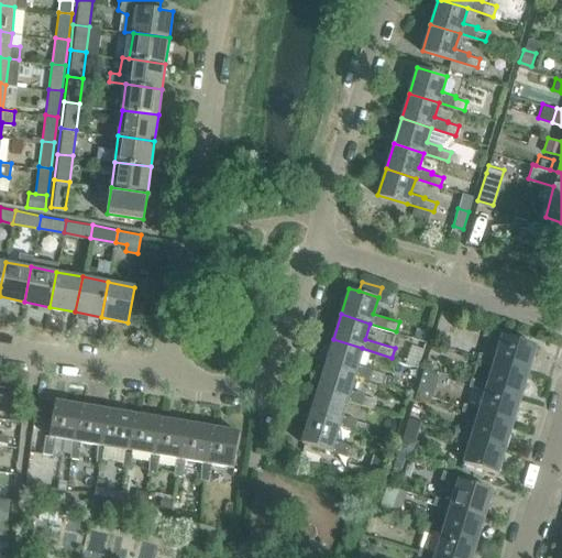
[(537,343),(504,334),(505,329),(487,324),(485,334),(500,338),(496,353),(495,359),(529,369),(537,343)]
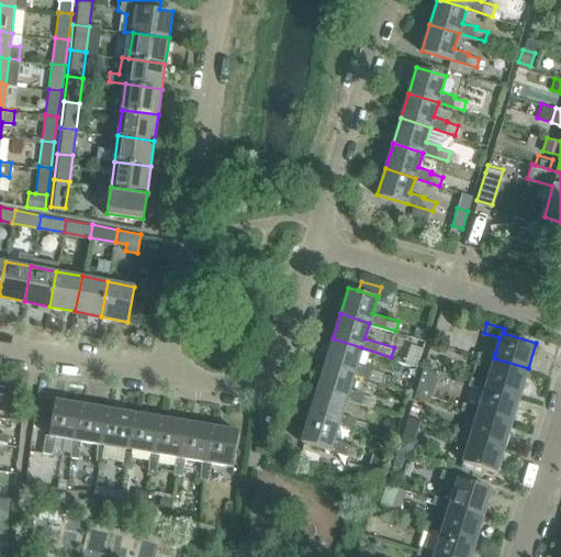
[(383,371),(357,363),(361,347),(333,338),(324,364),(354,372),(380,380),(383,371)]
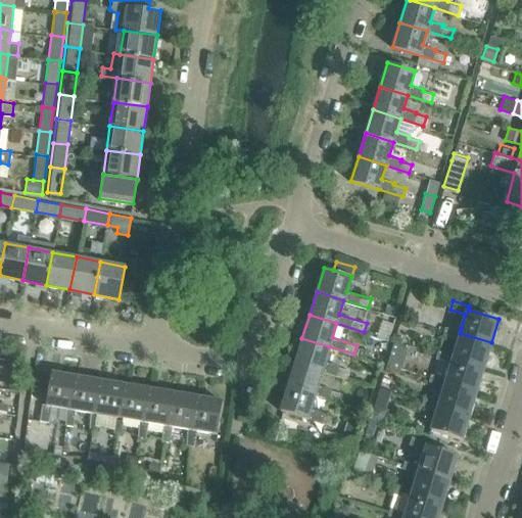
[(491,342),(460,333),(461,328),(445,325),(443,332),(459,337),(454,351),(453,357),(484,366),(491,342)]
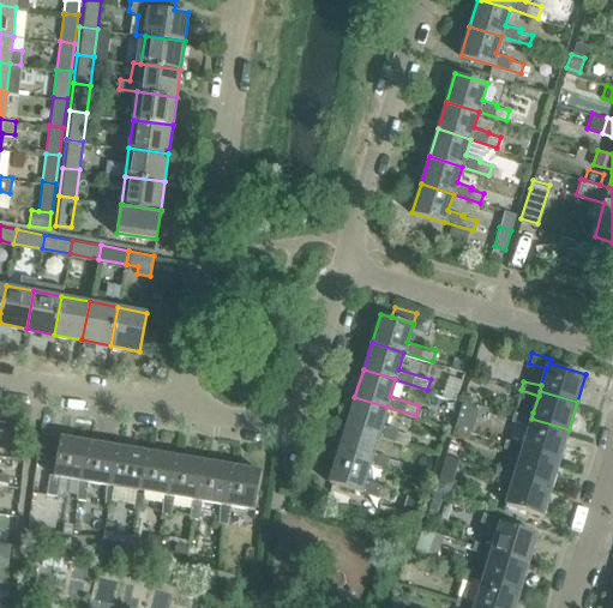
[(410,433),(382,425),(386,407),(354,397),(346,425),(378,434),(407,443),(410,433)]
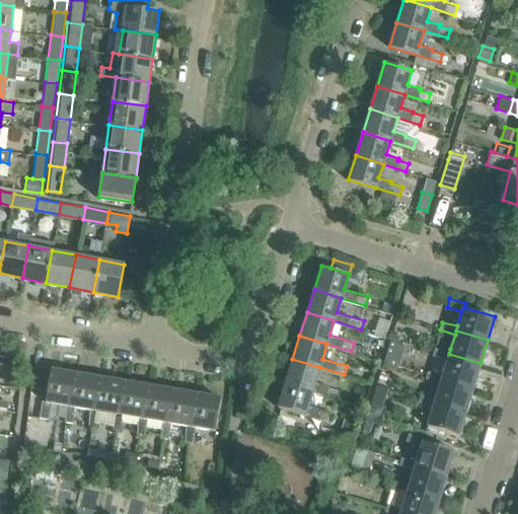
[(390,336),(383,358),(397,362),(404,340),(390,336)]
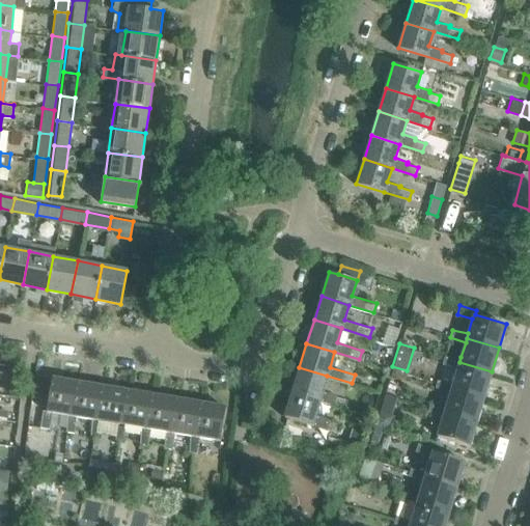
[(492,371),(459,362),(461,357),(445,355),(442,362),(457,367),(453,382),(452,386),(484,395),(492,371)]
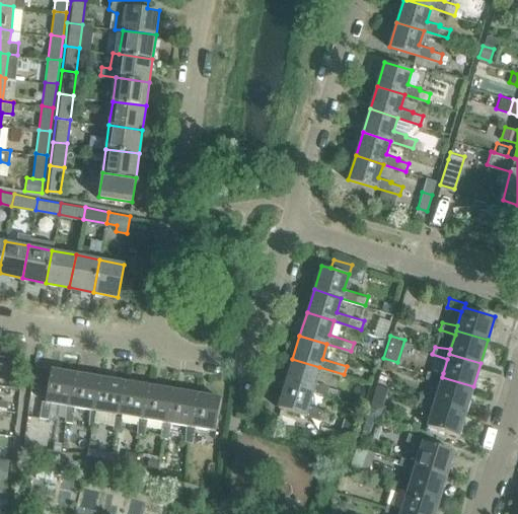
[(339,389),(315,382),(319,367),(292,359),(285,382),(312,390),(337,397),(339,389)]
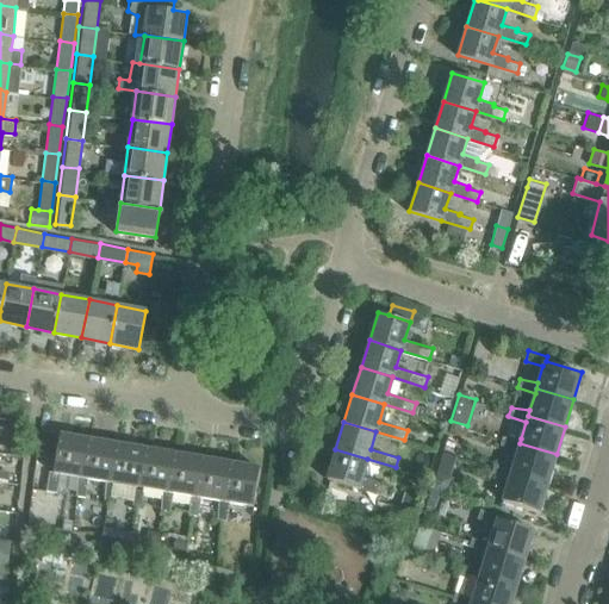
[(38,429),(35,454),(36,454),(50,456),(55,433),(39,430),(38,429)]
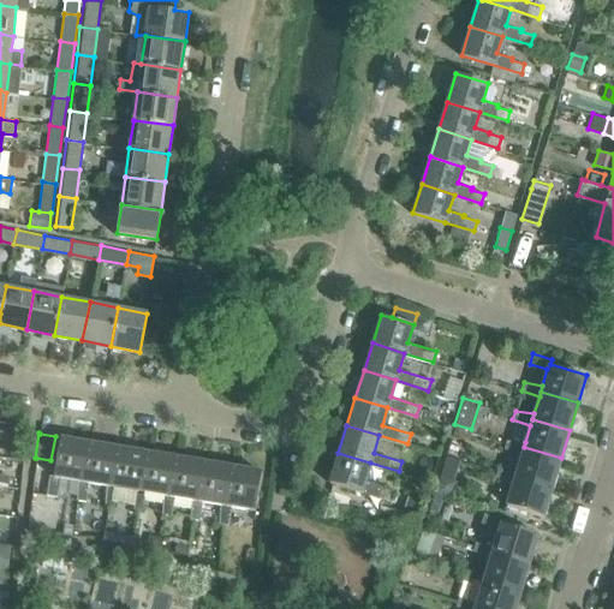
[(60,437),(53,475),(49,473),(47,493),(58,494),(60,476),(77,478),(83,478),(89,442),(60,437)]
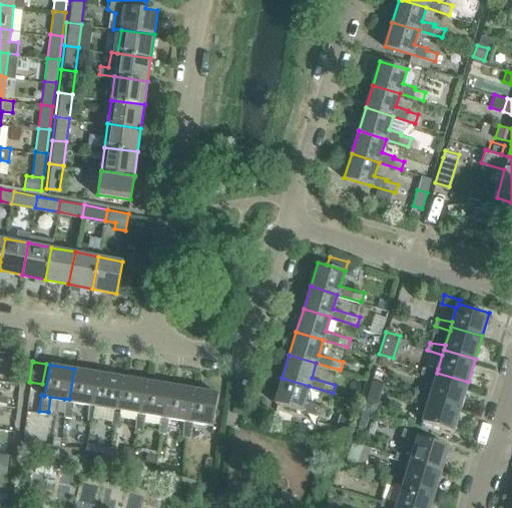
[(468,382),(437,373),(438,369),(423,365),(420,373),(435,377),(430,391),(429,396),(460,405),(468,382)]
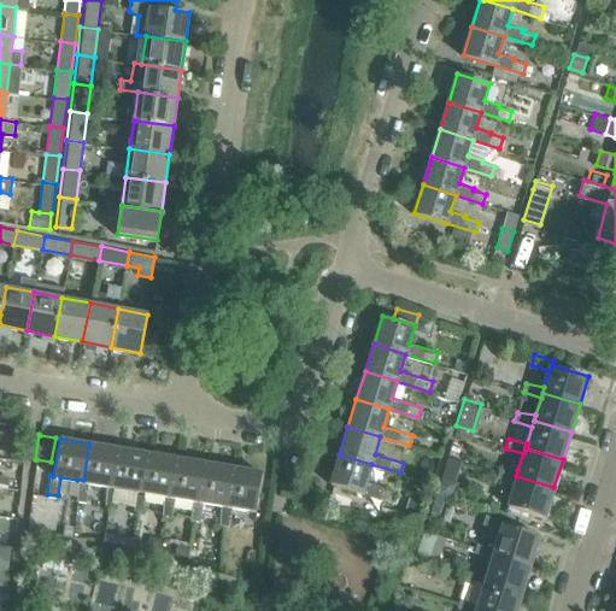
[(0,454),(15,457),(16,446),(0,444),(0,454)]
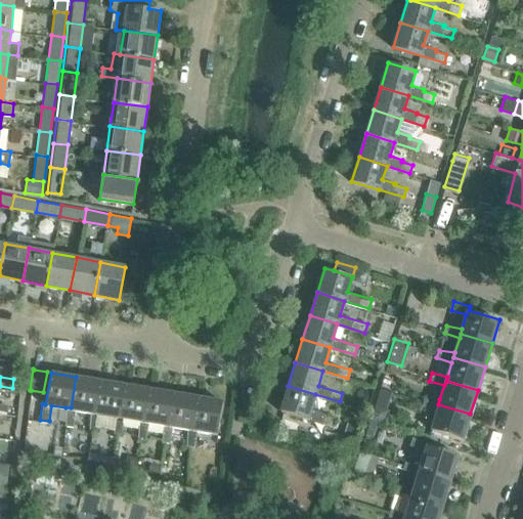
[(76,377),(71,407),(66,407),(66,424),(73,425),(75,408),(91,412),(94,413),(100,380),(76,377)]
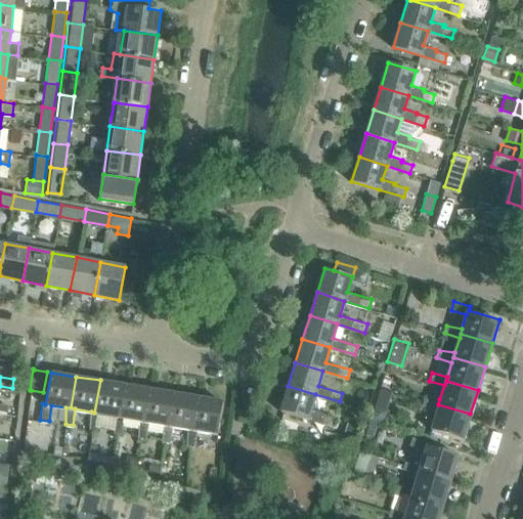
[(100,380),(94,413),(91,412),(88,428),(96,429),(97,426),(115,429),(115,416),(119,417),(124,384),(100,380)]
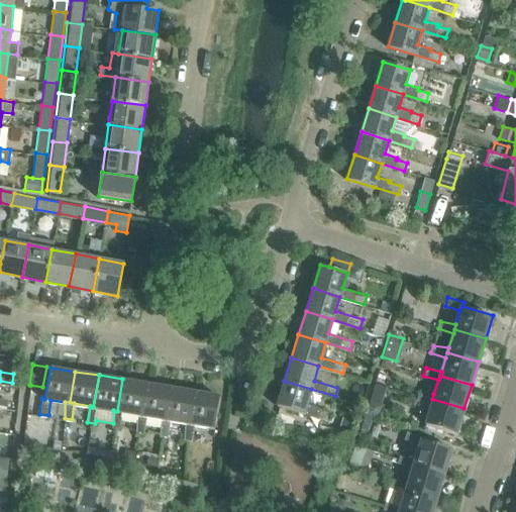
[(122,379),(117,411),(113,410),(113,423),(113,426),(120,427),(122,412),(136,414),(141,415),(146,383),(122,379)]
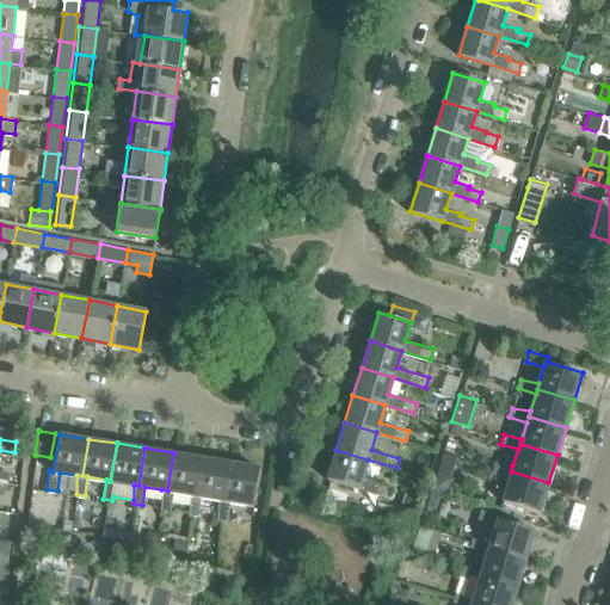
[(390,486),(362,477),(368,460),(336,450),(327,477),(387,497),(390,486)]
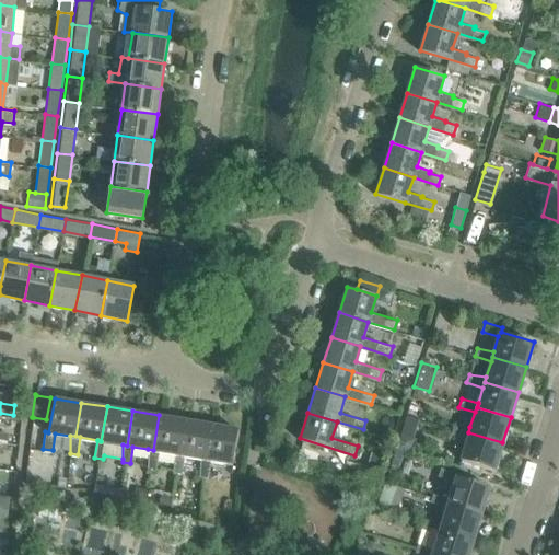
[(159,415),(153,450),(148,449),(148,466),(155,467),(159,451),(175,453),(179,454),(185,419),(159,415)]
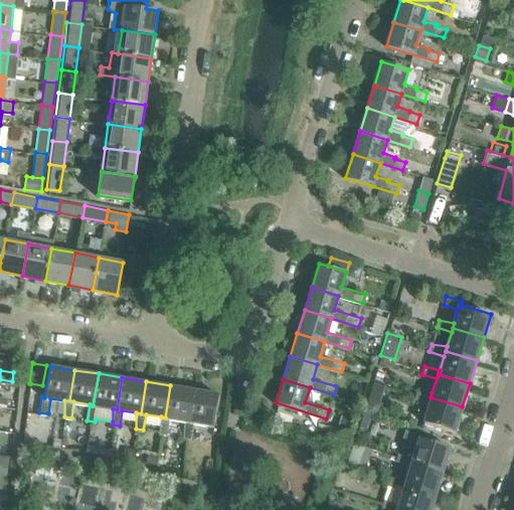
[(368,395),(377,398),(381,384),(372,381),(368,395)]
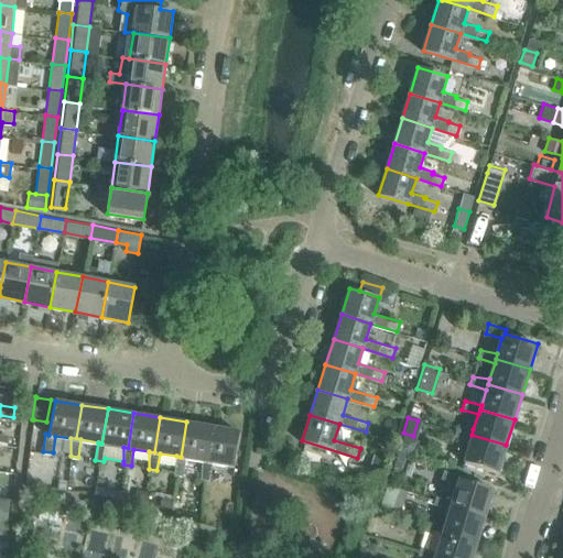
[(186,422),(181,457),(176,456),(174,472),(183,474),(185,458),(201,460),(206,461),(213,426),(186,422)]
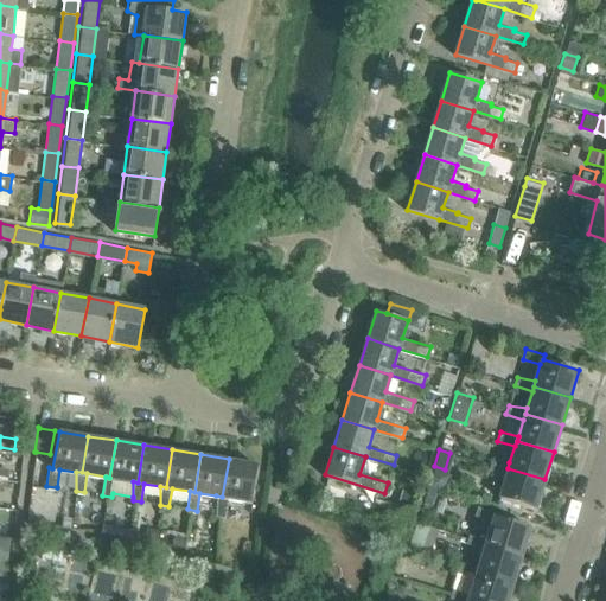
[(229,459),(222,497),(216,496),(216,515),(224,516),(228,497),(252,502),(257,464),(229,459)]
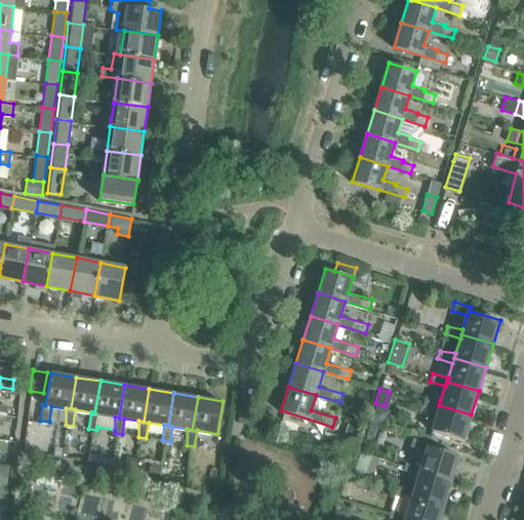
[(471,414),(439,405),(440,400),(425,397),(422,404),(438,409),(432,430),(464,439),(471,414)]
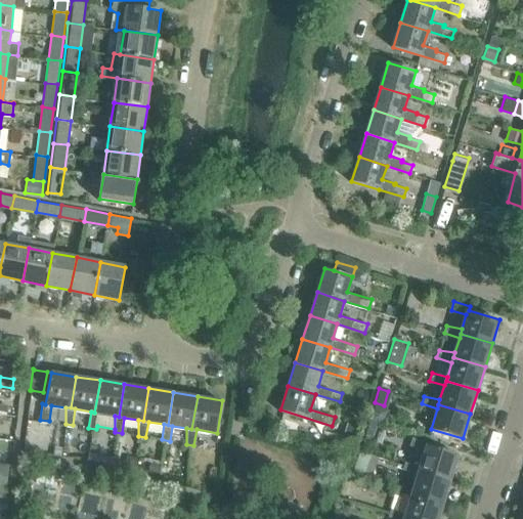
[(344,437),(357,441),(361,426),(349,422),(344,437)]
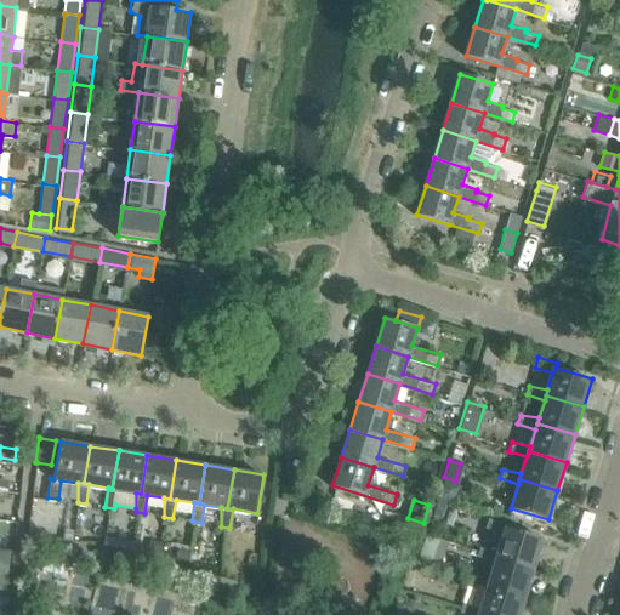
[(544,537),(505,527),(506,522),(489,517),(485,527),(502,531),(498,547),(495,554),(535,567),(544,537)]
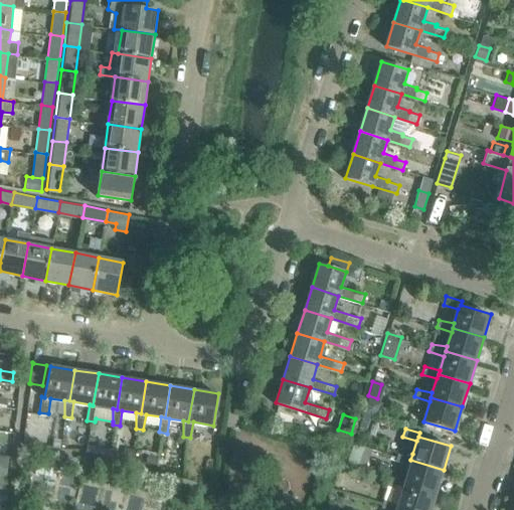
[(352,442),(345,465),(355,468),(362,445),(352,442)]
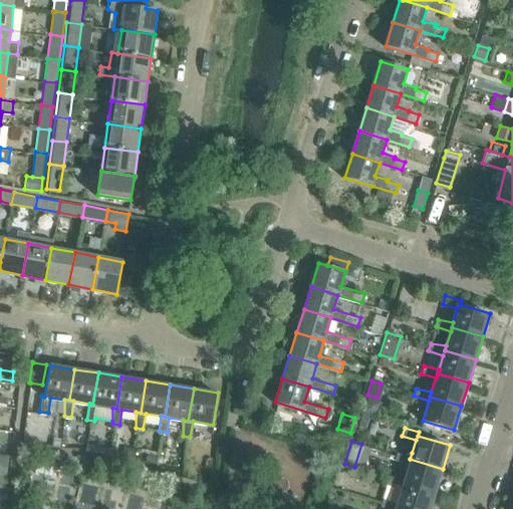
[(119,456),(131,458),(132,449),(121,447),(119,456)]
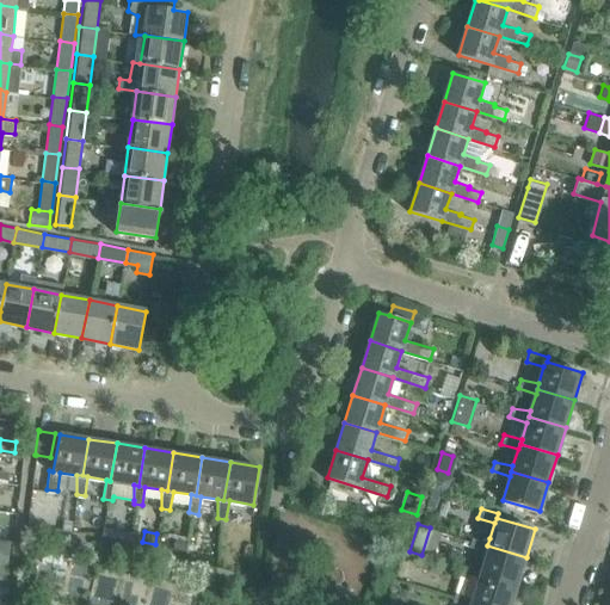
[(527,557),(487,545),(490,538),(472,535),(469,545),(486,550),(481,567),(479,573),(518,585),(527,557)]
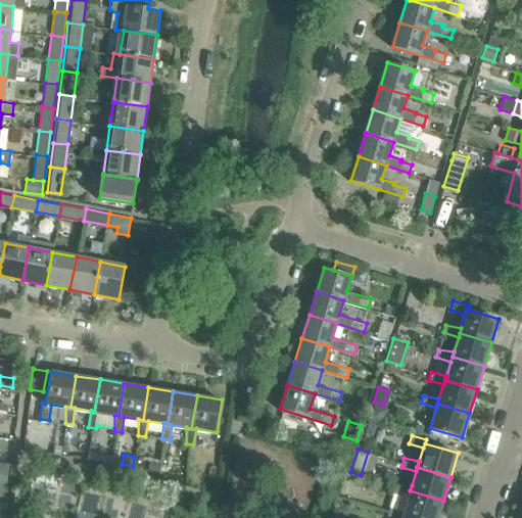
[(158,462),(148,459),(146,468),(156,470),(158,462)]
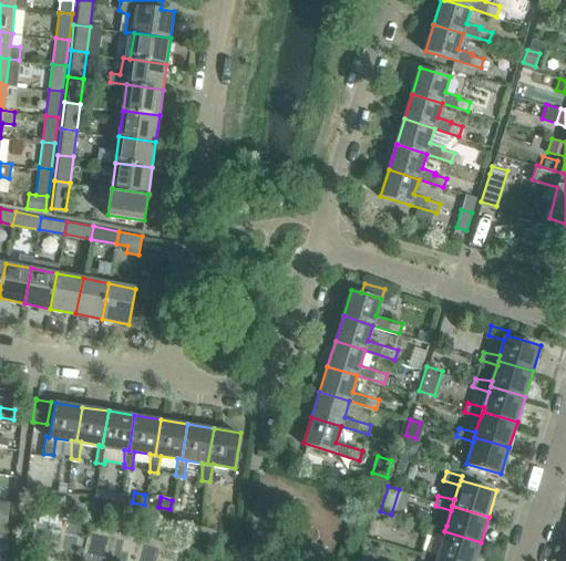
[(0,520),(7,521),(9,500),(0,499),(0,520)]
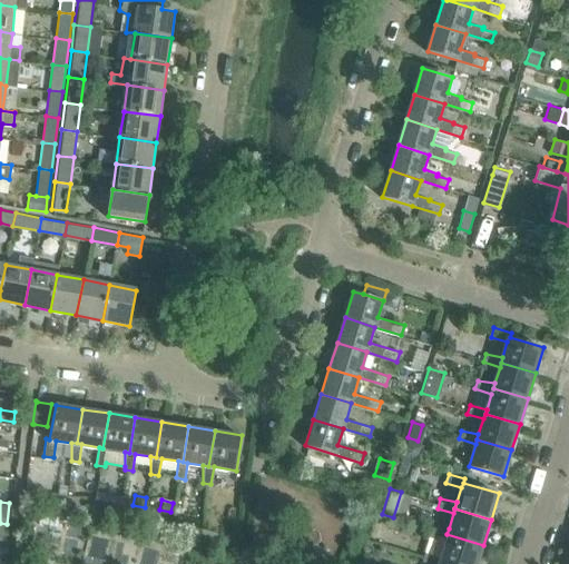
[(195,522),(198,513),(189,510),(186,518),(195,522)]
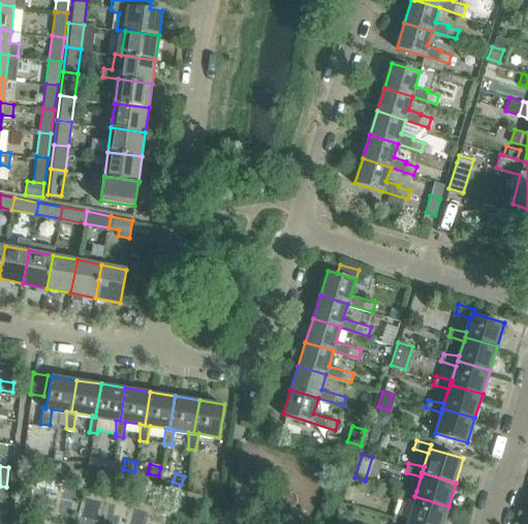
[(442,523),(448,506),(414,496),(416,491),(401,489),(398,495),(413,500),(409,515),(407,520),(420,523),(442,523)]
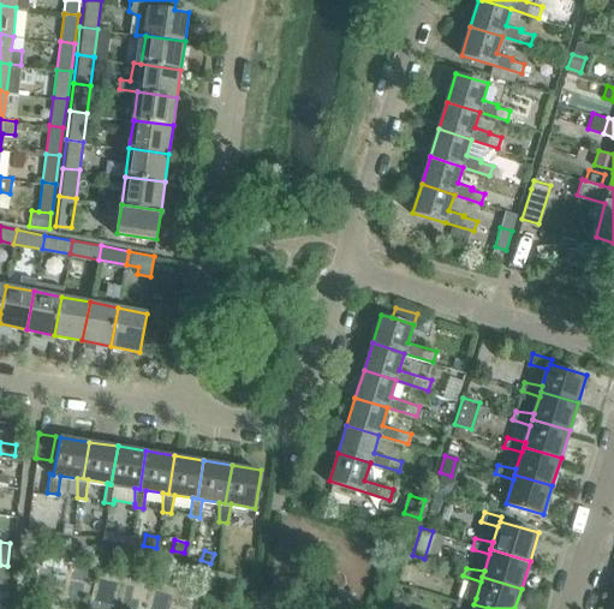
[(488,608),(474,604),(476,598),(458,595),(455,604),(471,608),(488,608)]
